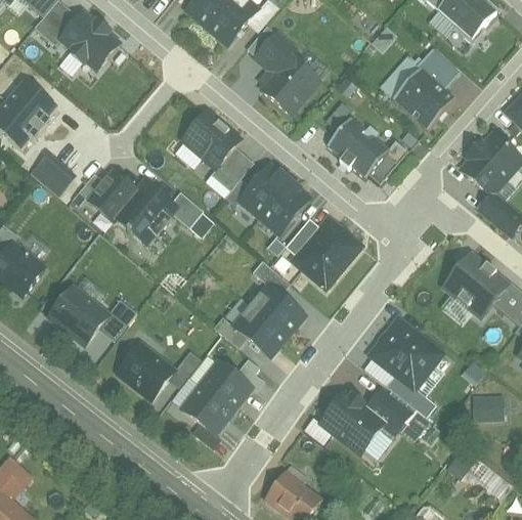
[(59,0),(24,0),(45,17),(59,0)]
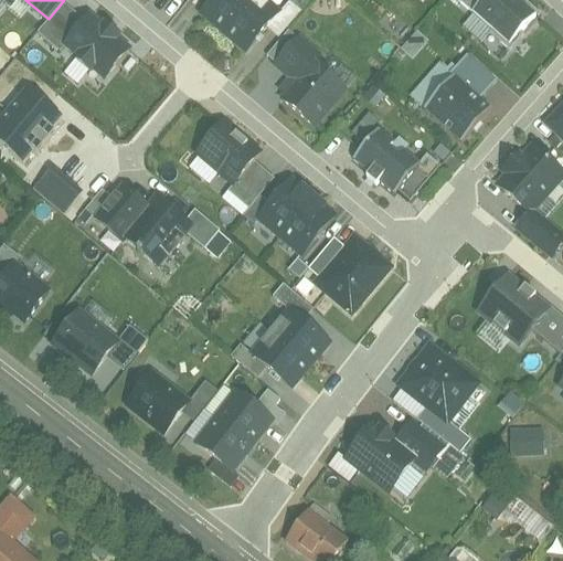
[(60,50),(64,45),(86,19),(64,0),(49,19),(38,32),(60,50)]
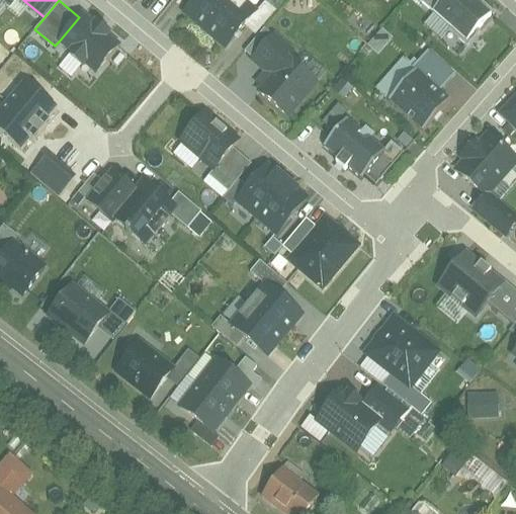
[(259,6),(251,0),(194,0),(184,12),(225,47),(259,6)]
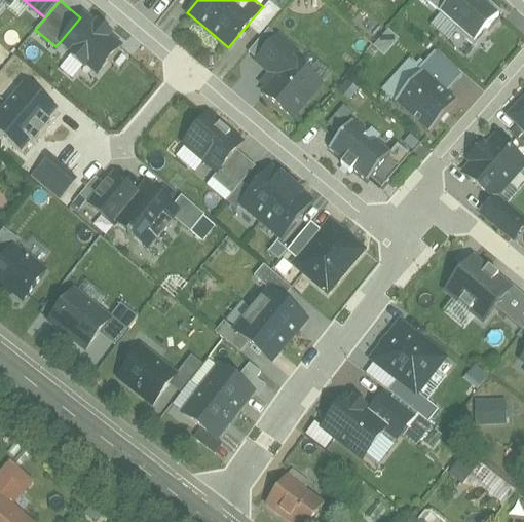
[(431,0),(442,9),(450,0),(431,0)]
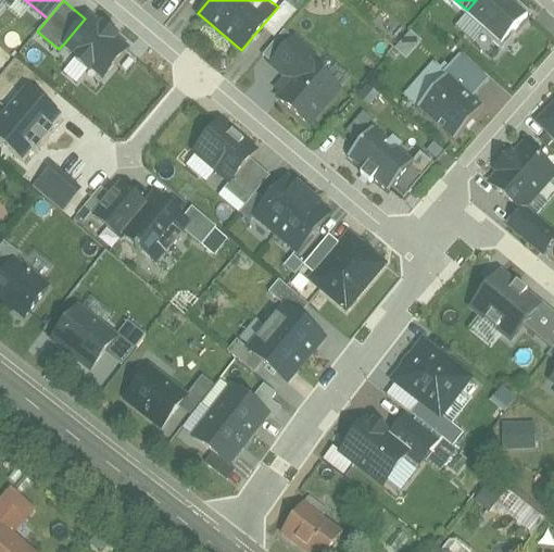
[(531,12),(517,0),(476,0),(467,10),(464,13),(502,46),(531,12)]
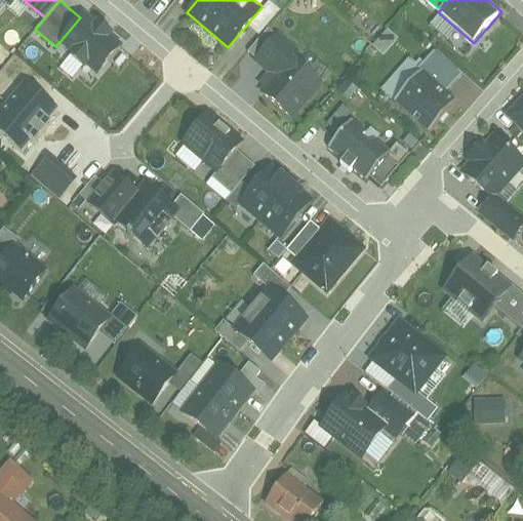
[(59,42),(99,75),(124,43),(85,11),(80,17),(59,42)]
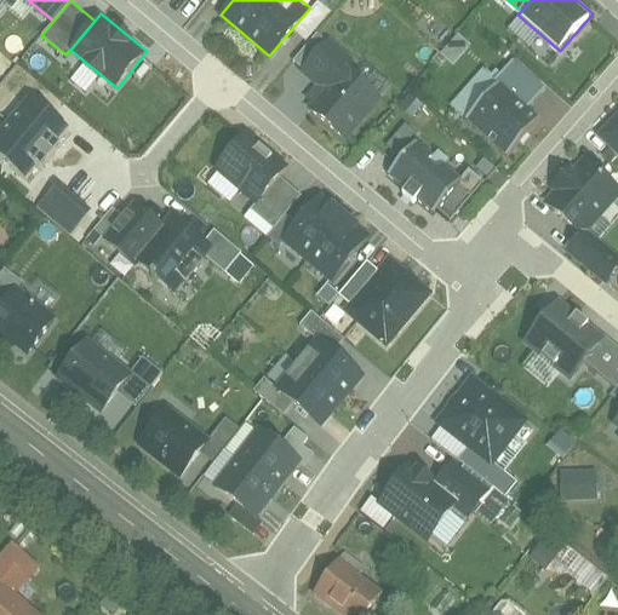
[(307,68),(328,40),(318,30),(295,58),(307,68)]
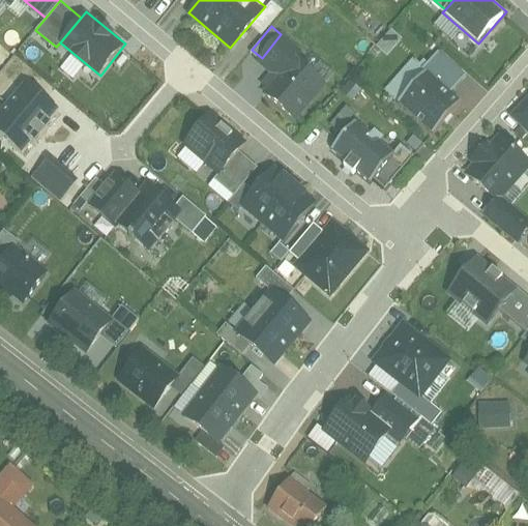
[(387,27),(374,44),(383,52),(398,36),(387,27)]
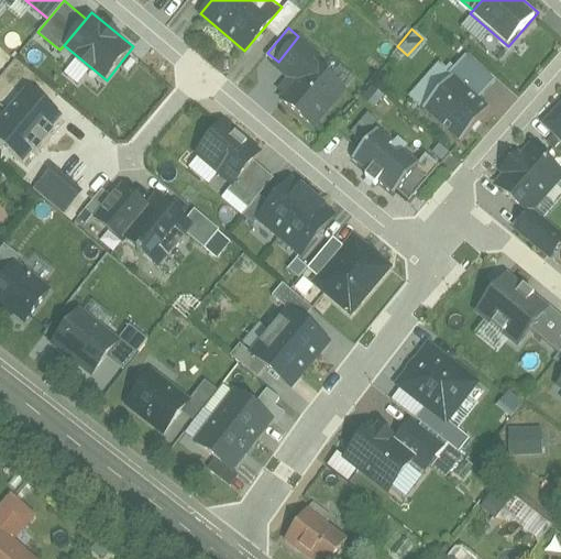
[(314,125),(354,76),(300,33),(298,36),(278,62),(275,65),(295,80),(281,99),(314,125)]
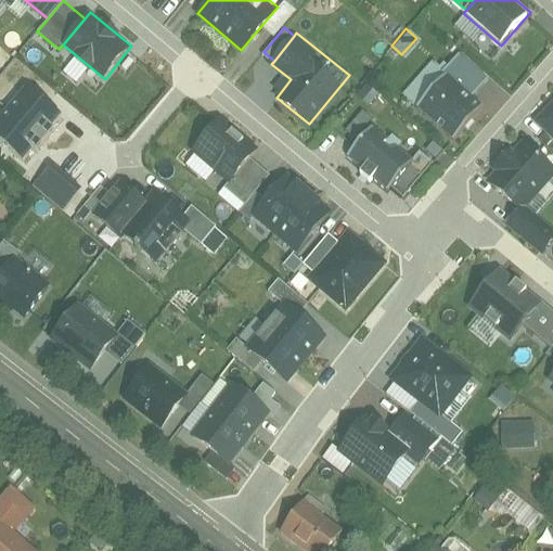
[(460,52),(444,72),(472,95),(488,77),(460,52)]
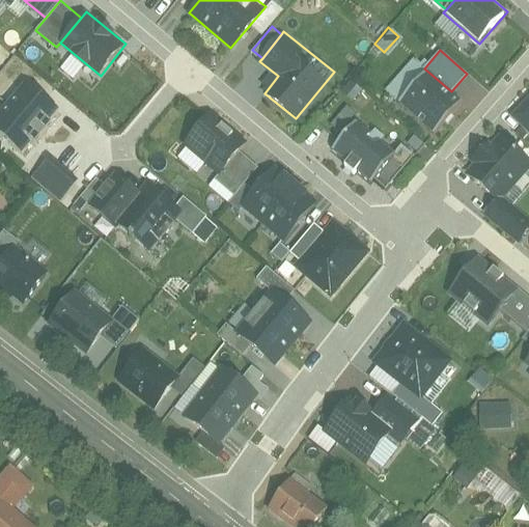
[(451,91),(424,68),(396,101),(433,132),(461,100),(451,91)]
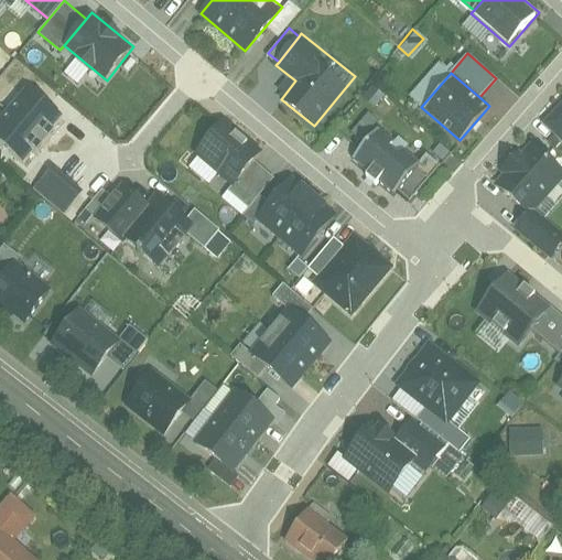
[(0,122),(0,143),(28,167),(66,119),(54,109),(29,88),(0,122)]
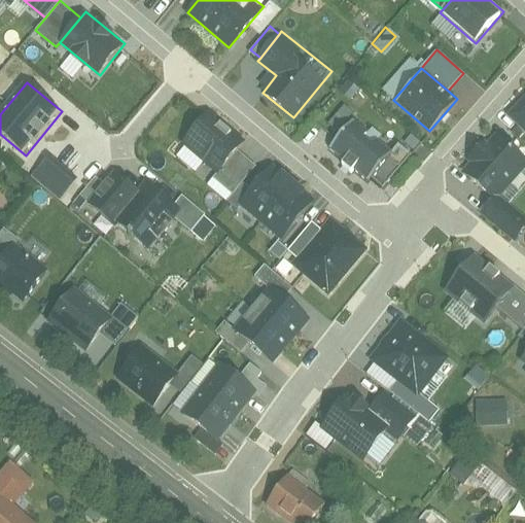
[(50,102),(62,111),(74,120),(82,110),(59,92),(50,102)]
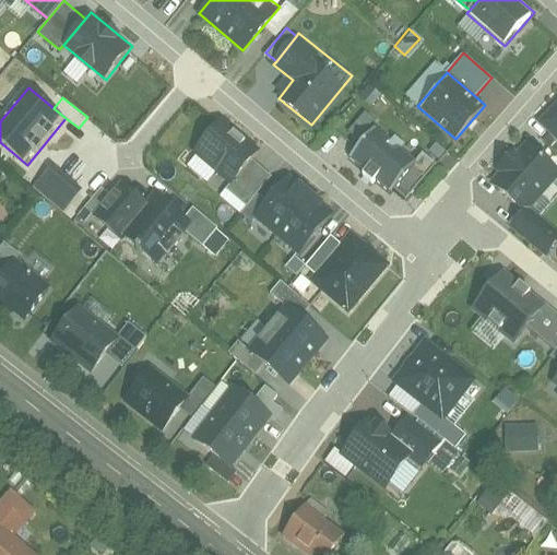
[(556,98),(537,120),(556,138),(556,98)]
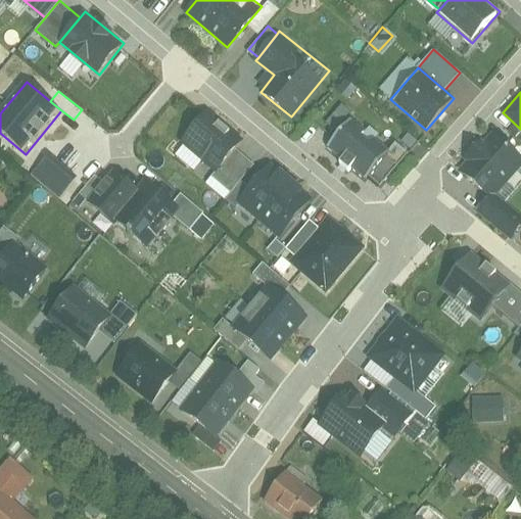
[(240,140),(203,110),(179,140),(216,170),(234,148),(240,140)]
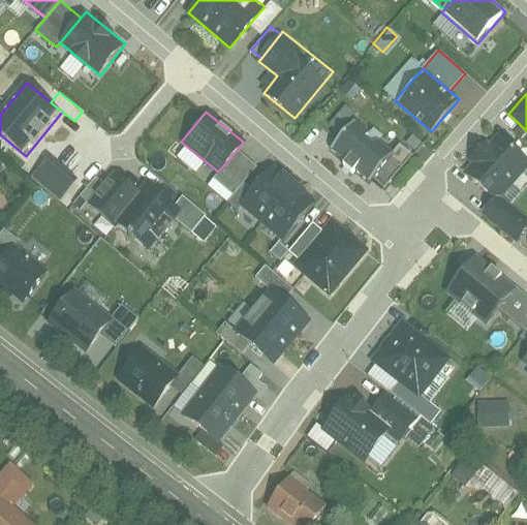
[(395,148),(355,116),(331,147),(370,179),(371,177),(395,148)]
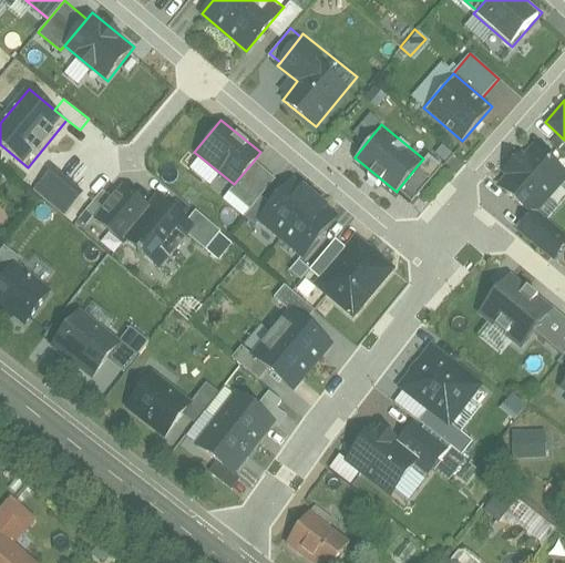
[(564,169),(534,142),(497,183),(531,213),(533,215),(538,210),(564,178),(564,169)]
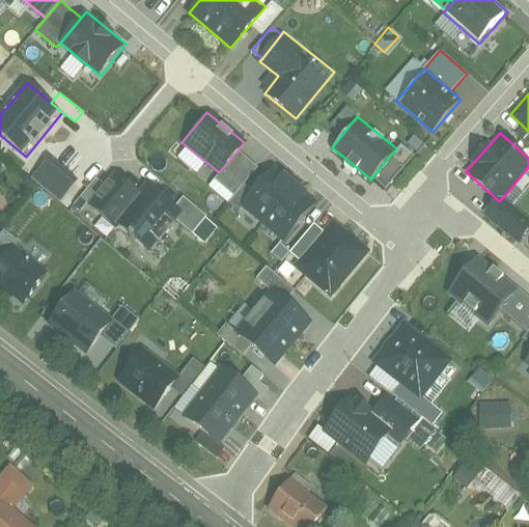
[(396,148),(372,177),(386,189),(414,156),(400,144),(396,148)]
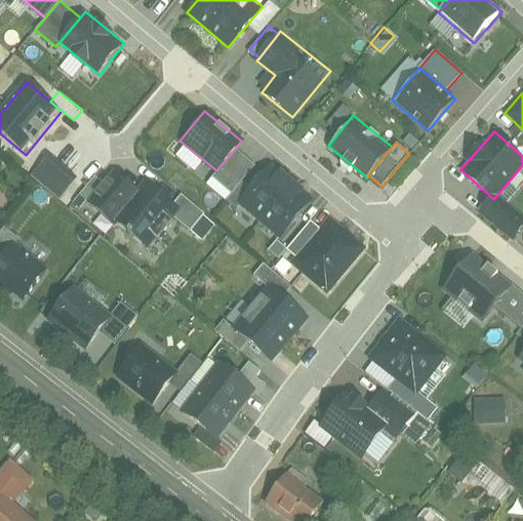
[(254,165),(235,149),(216,170),(212,175),(232,192),(254,165)]
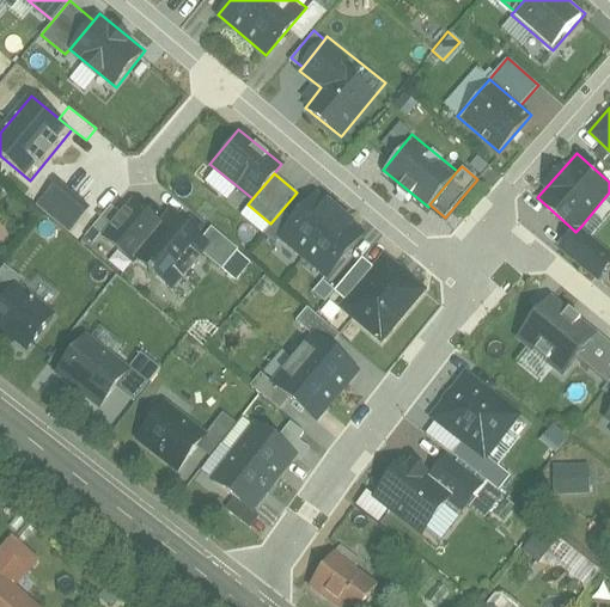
[(40,204),(72,232),(92,208),(60,181),(40,204)]
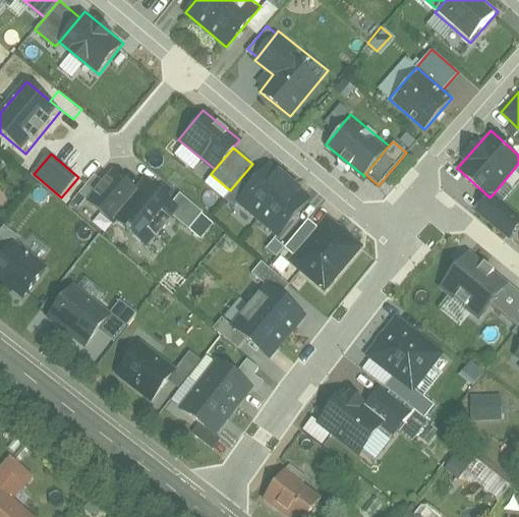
[(310,194),(271,162),(237,203),(278,235),(310,194)]
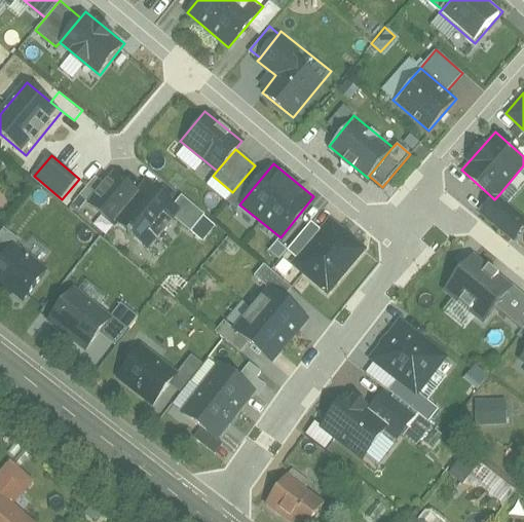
[(113,220),(139,188),(114,169),(104,181),(87,201),(86,202),(111,222),(113,220)]
